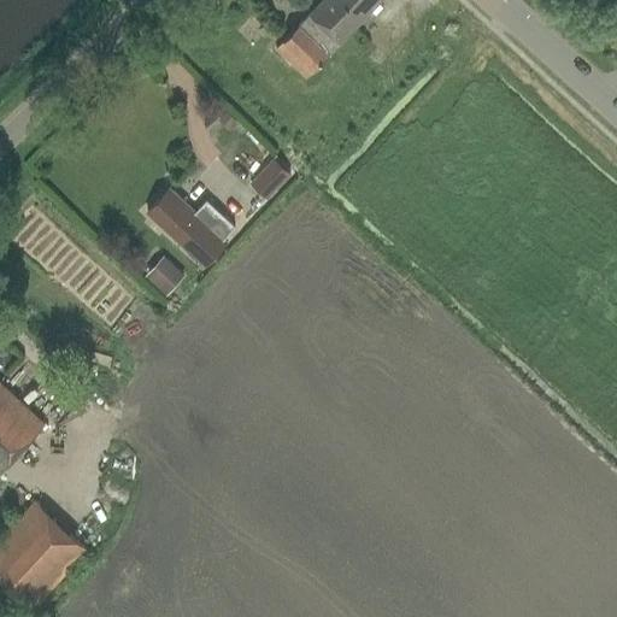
[(307,78),(380,0),(322,0),(277,50),(307,78)]
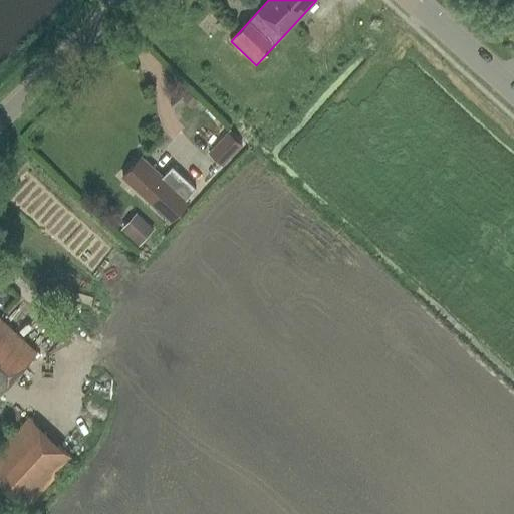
[(230,129),(210,150),(225,165),(246,145),(230,129)]
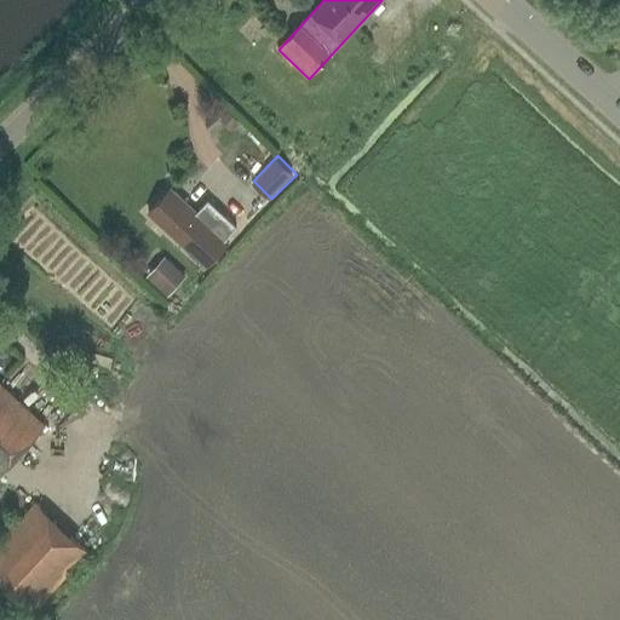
[(208,200),(197,213),(172,188),(147,213),(206,267),(228,244),(224,240),(236,228),(208,200)]
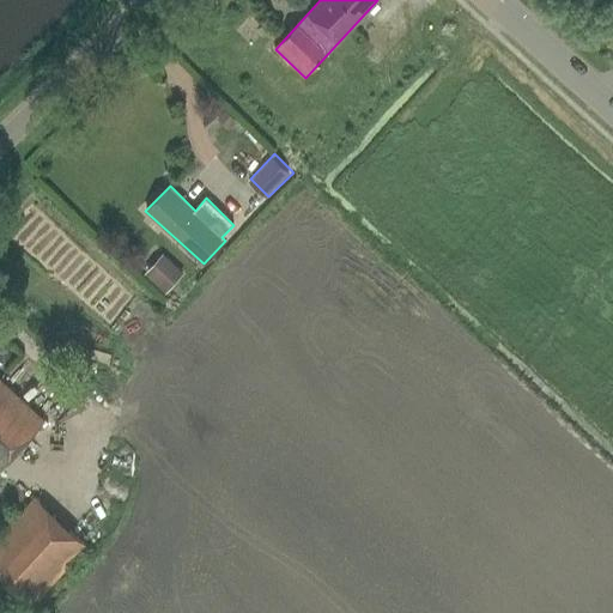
[(164,254),(146,272),(165,292),(183,273),(164,254)]
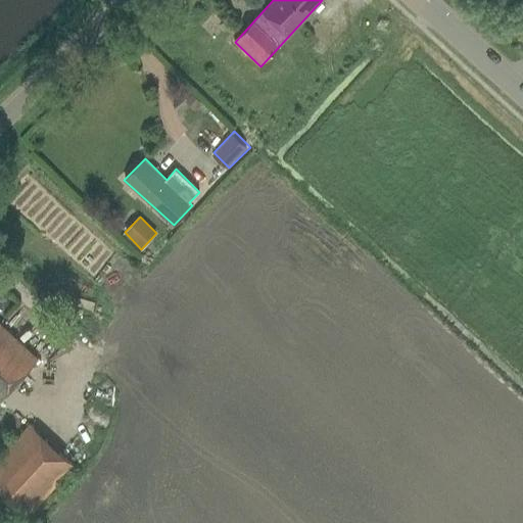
[(0,399),(39,359),(0,323),(0,399)]
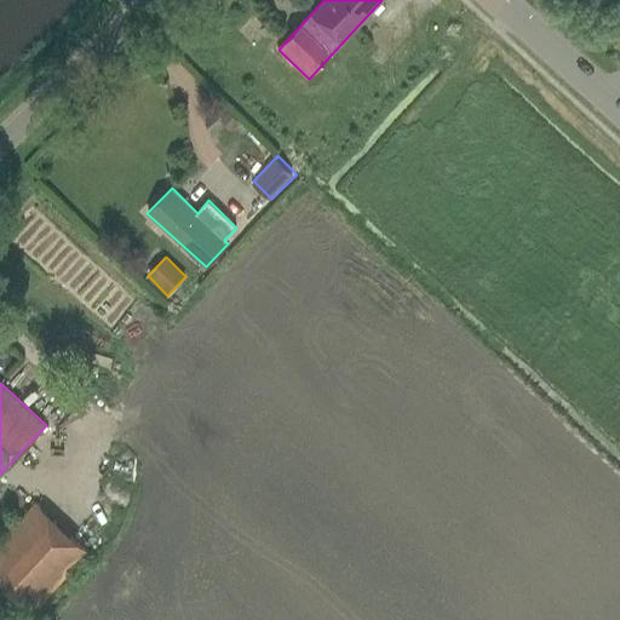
[(0,585),(32,614),(89,552),(36,503),(0,540),(0,585)]
